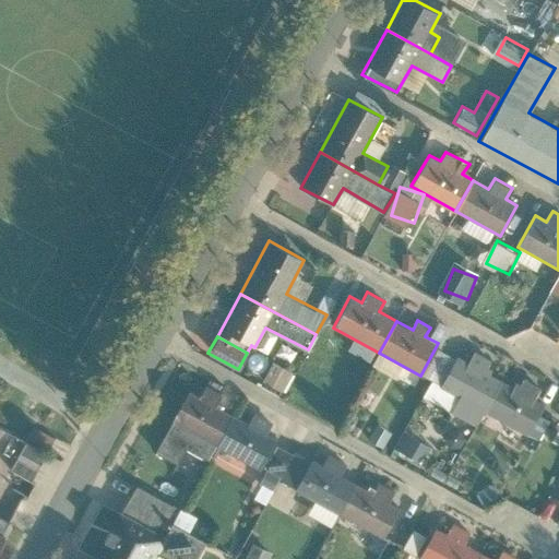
[(468,361),(458,355),(440,387),(485,411),(502,380),(485,370),(490,360),(474,352),(468,361)]
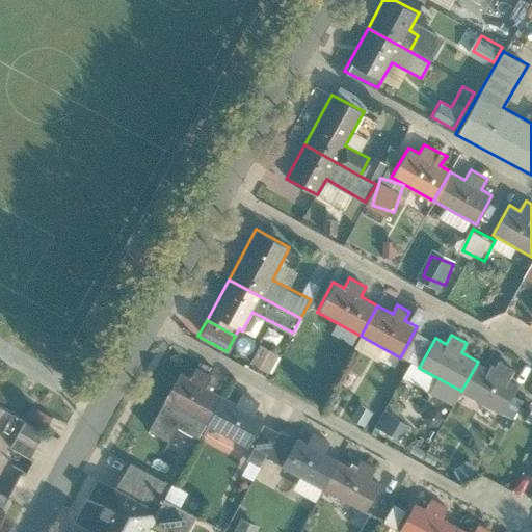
[(255,360),(273,369),(283,351),(264,342),(255,360)]
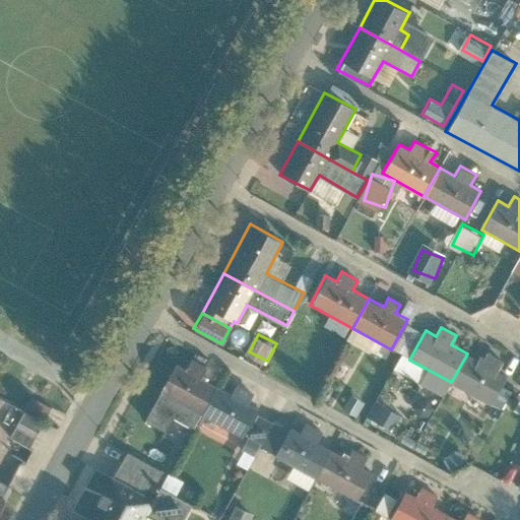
[(482,362),(467,353),(451,382),(492,403),(507,375),(499,370),(503,362),(486,353),(482,362)]
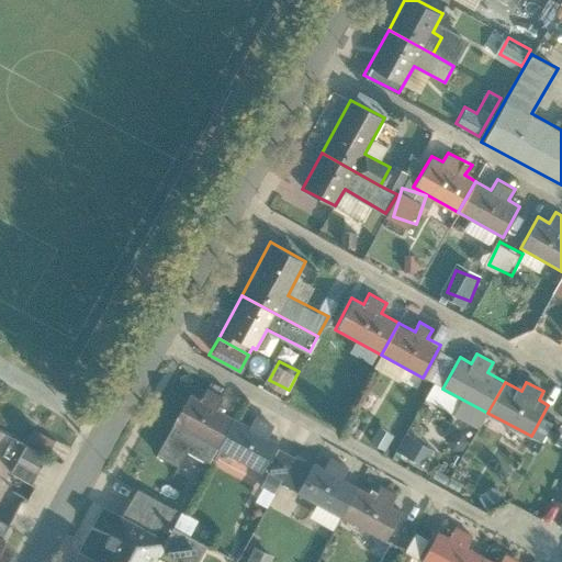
[(215,448),(233,417),(217,409),(224,400),(206,391),(202,398),(189,392),(155,453),(178,467),(186,453),(206,464),(215,448)]
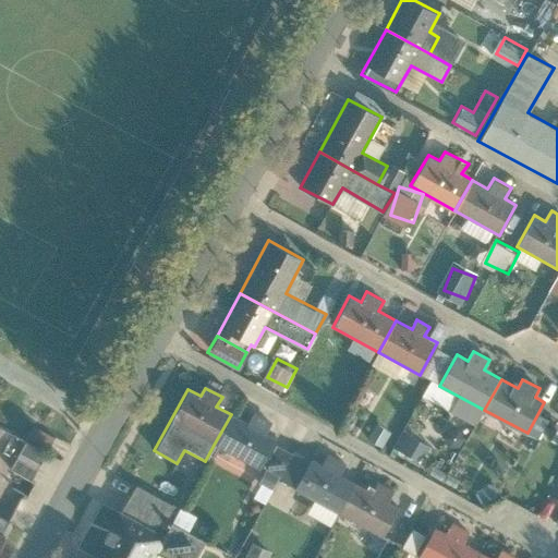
[(59,433),(68,419),(56,412),(48,426),(59,433)]
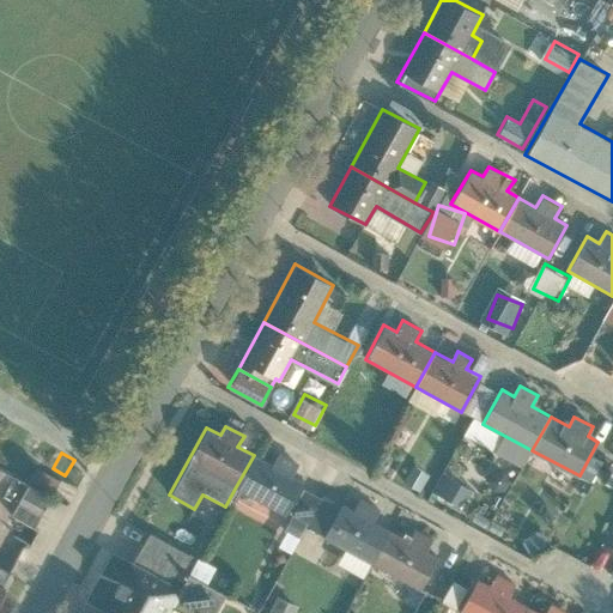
[(235,489),(283,516),(304,481),(291,475),(298,463),(280,455),(274,465),(254,455),(235,489)]
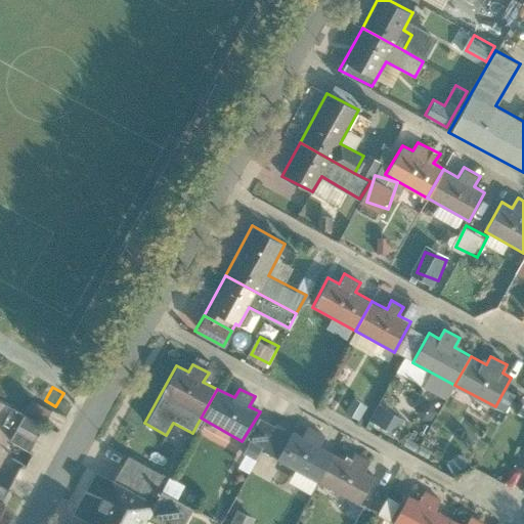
[(53,411),(33,400),(28,410),(47,421),(53,411)]
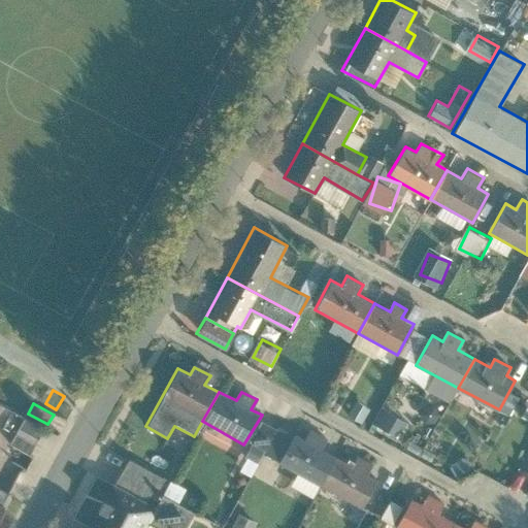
[(380,420),(401,433),(409,420),(388,406),(380,420)]
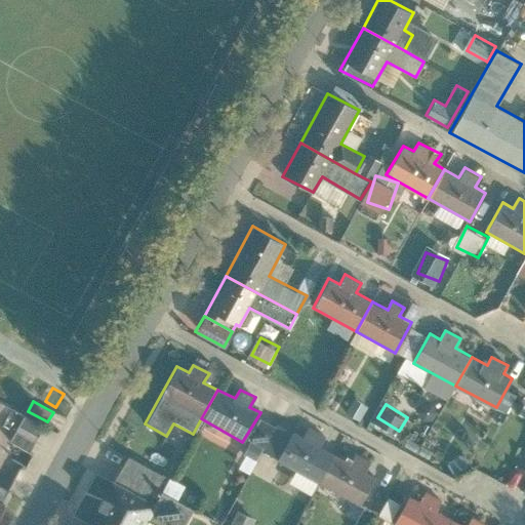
[(4,414),(0,423),(0,435),(5,437),(12,417),(4,414)]
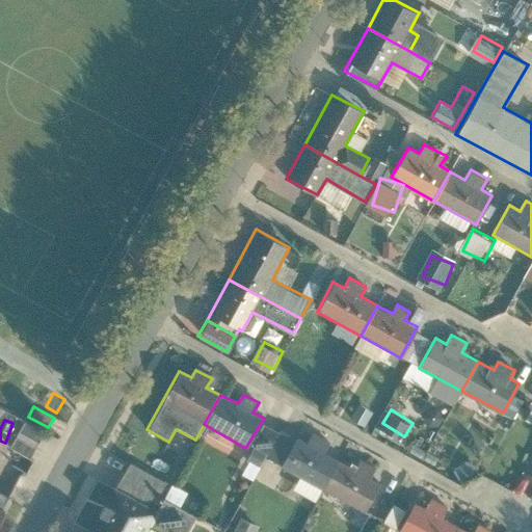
[(31,458),(46,432),(26,422),(11,447),(31,458)]
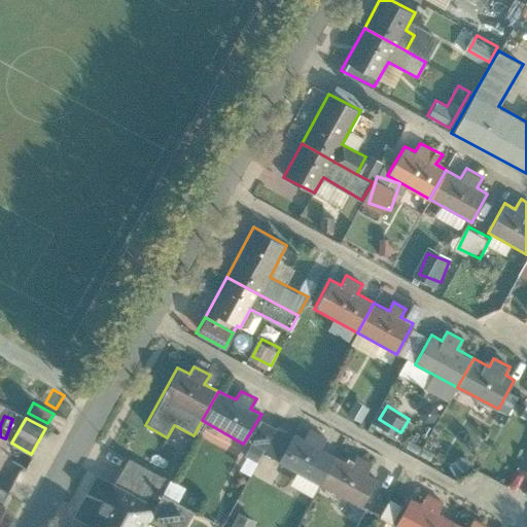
[(276,461),(319,484),(336,456),(320,448),(326,438),(309,429),(303,438),(293,433),(276,461)]
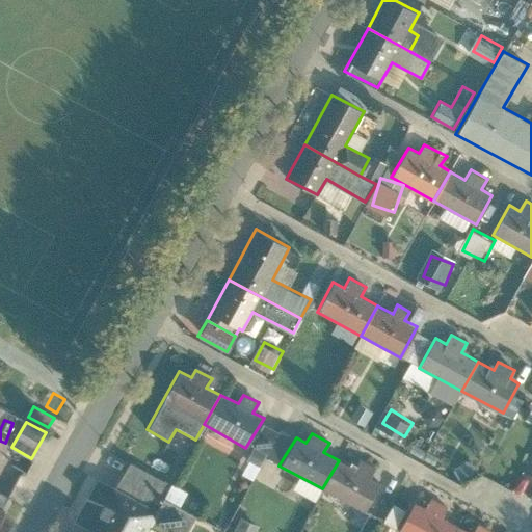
[(322,488),(364,511),(380,483),(371,478),(377,468),(360,458),(353,469),(339,460),(322,488)]
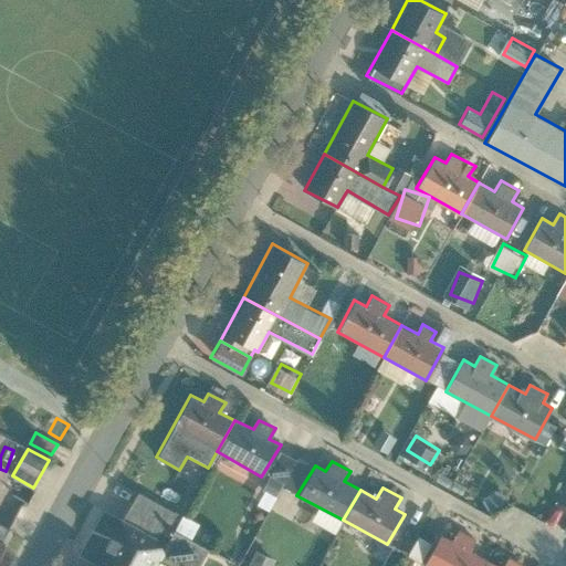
[(181,515),(137,492),(128,509),(173,533),(181,515)]
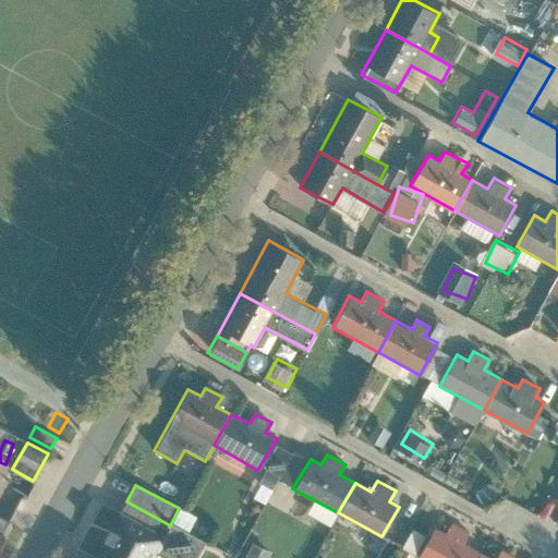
[(164,536),(170,525),(126,501),(121,513),(164,536)]
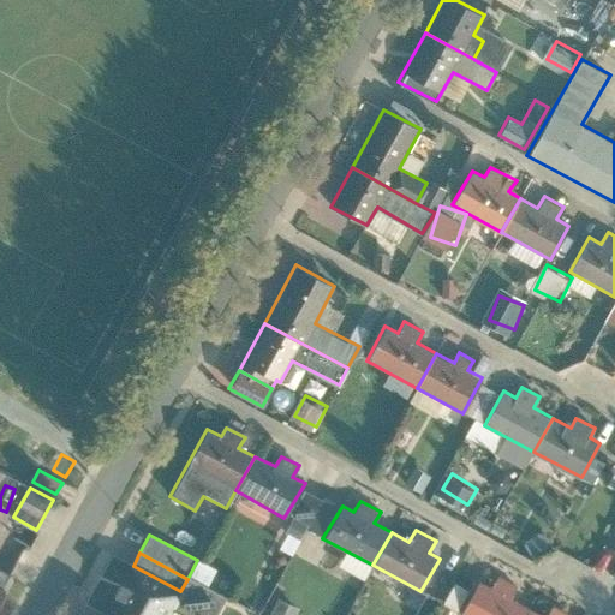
[(130,565),(99,614),(166,614),(169,608),(183,614),(216,614),(225,598),(187,579),(180,591),(133,566),(130,565)]
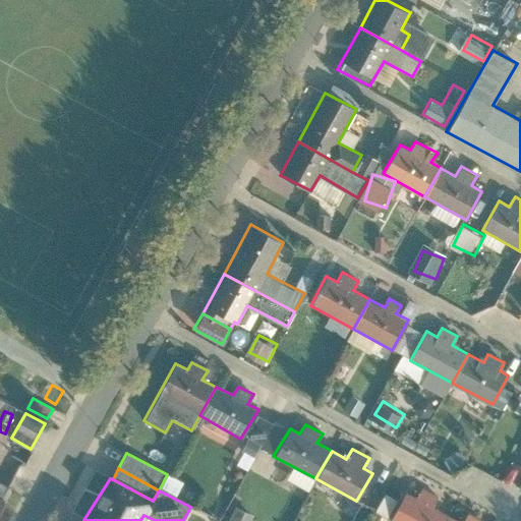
[(0,512),(13,487),(0,479),(0,512)]
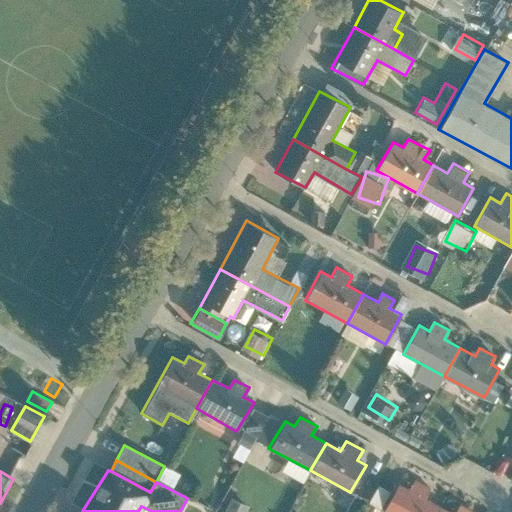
[(385,511),(437,511),(442,506),(423,498),(429,488),(415,480),(409,489),(401,485),(385,511)]
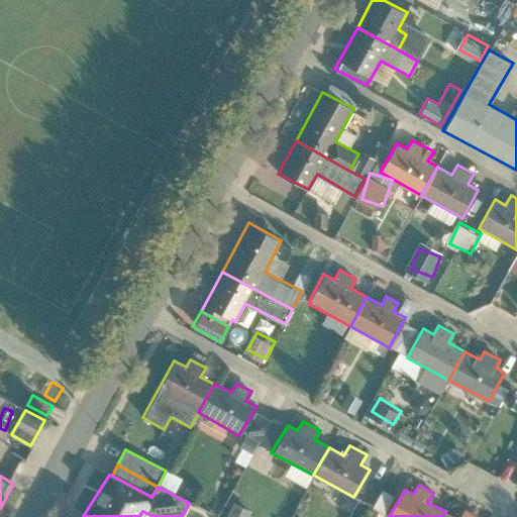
[(455,516),(446,511),(441,516),(481,516),(466,508),(460,516),(455,516)]
